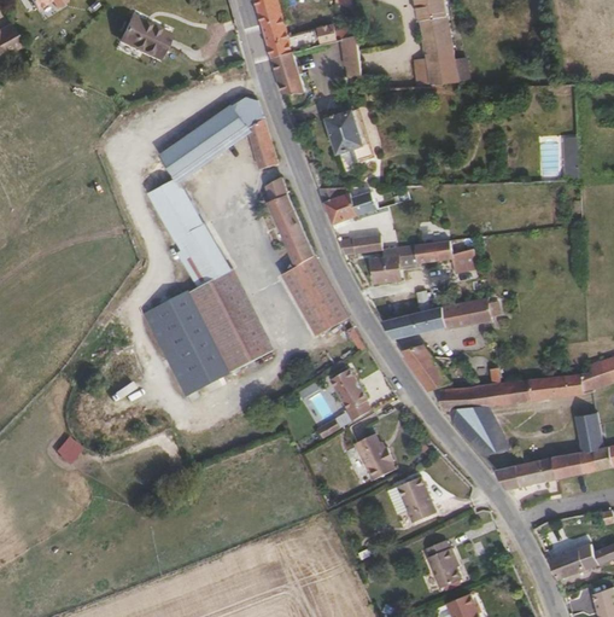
[(28,0),(35,11),(50,3),(54,10),(66,3),(65,0),(28,0)]
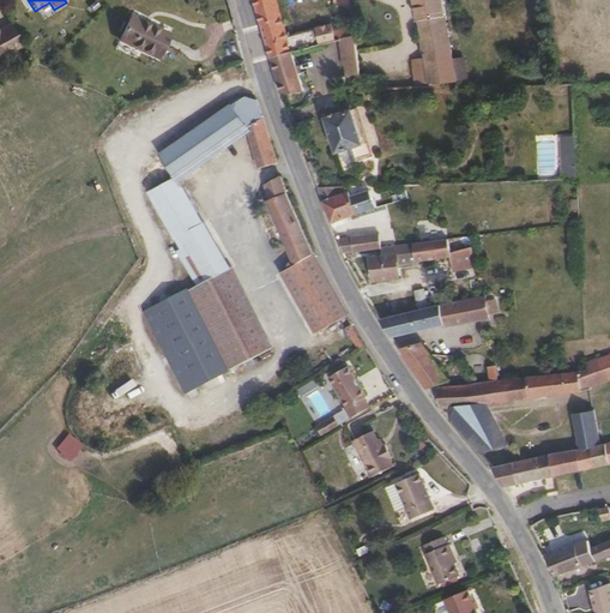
[(288,44),(275,0),(252,0),(269,56),(289,50),(288,44)]
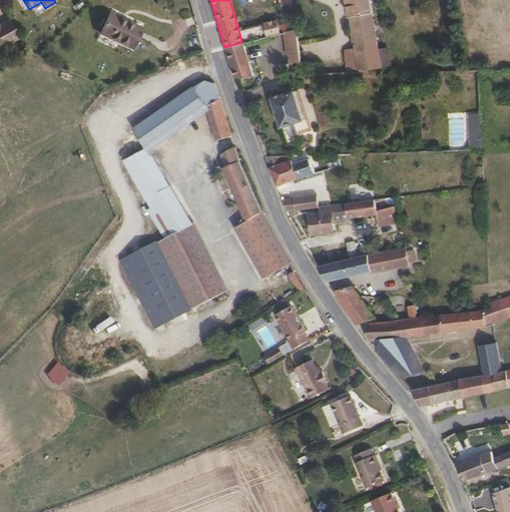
[(380,67),(370,7),(369,0),(344,0),(356,71),(380,67)]
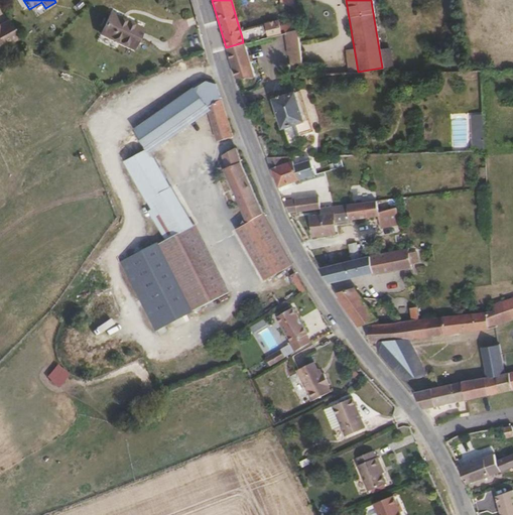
[(139,30),(107,15),(97,35),(130,50),(139,30)]
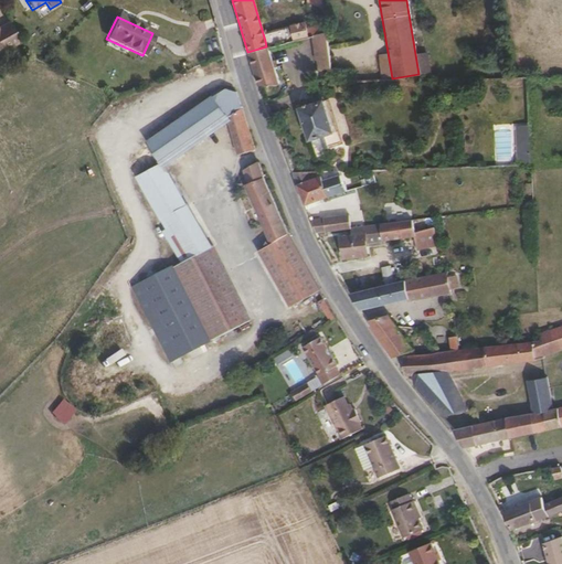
[(0,29),(10,24),(8,20),(0,23),(0,29)]
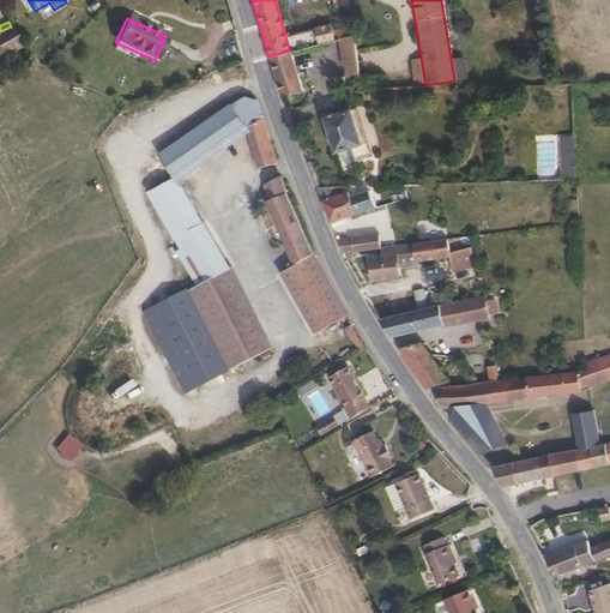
[(334,40),(331,25),(318,29),(320,43),(334,40)]
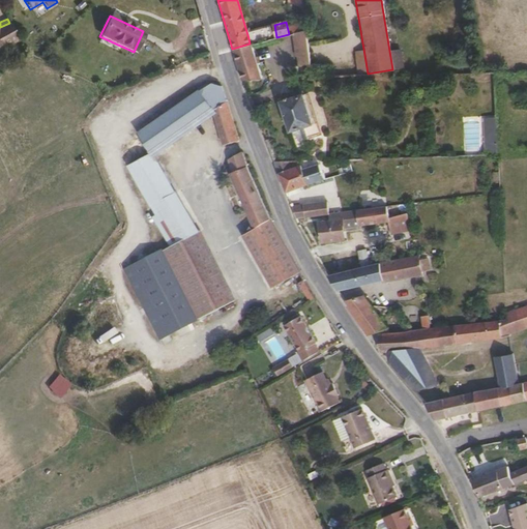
[(1,46),(17,37),(9,23),(0,27),(0,45),(1,46)]
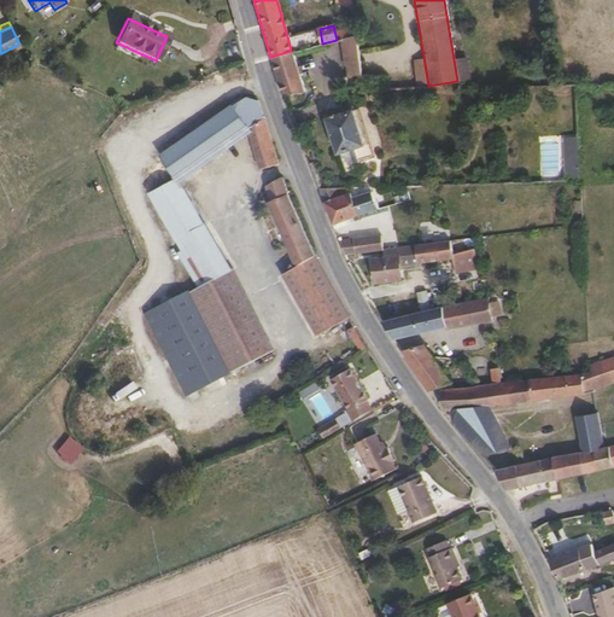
[(322,44),(320,29),(308,31),(310,40),(313,39),(315,45),(322,44)]
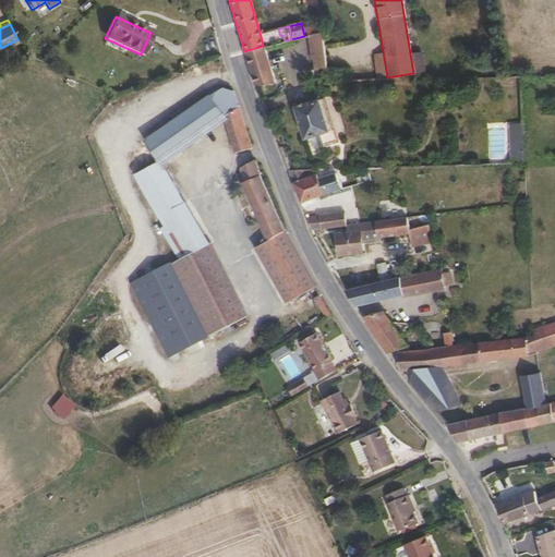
[(327,84),(320,32),(309,35),(313,69),(318,69),(321,85),(327,84)]
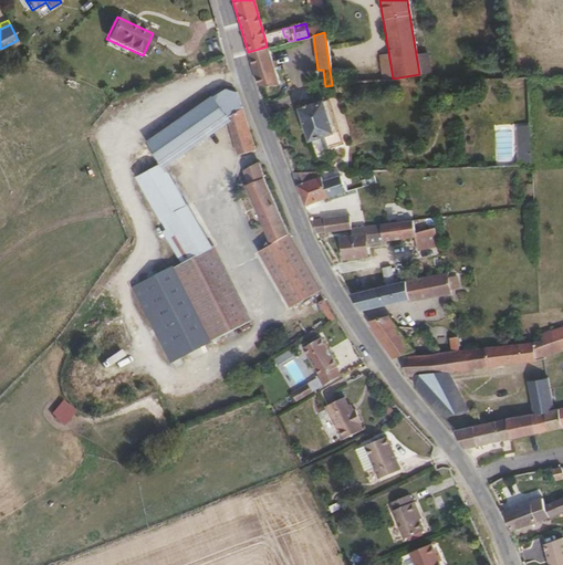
[(289,41),(287,35),(284,37),(266,41),(267,46),(278,44),(287,42),(289,41)]
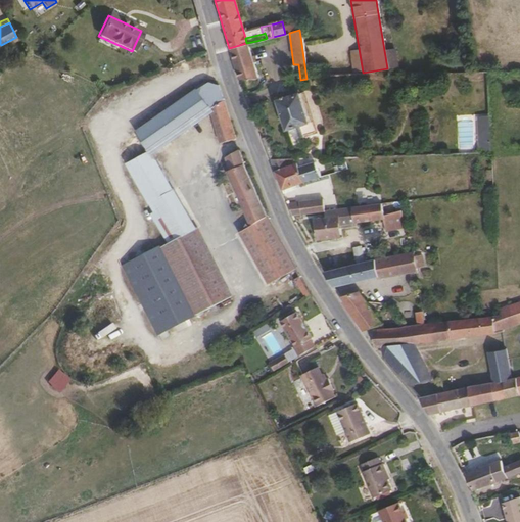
[(268,50),(265,39),(256,41),(261,51),(268,50)]
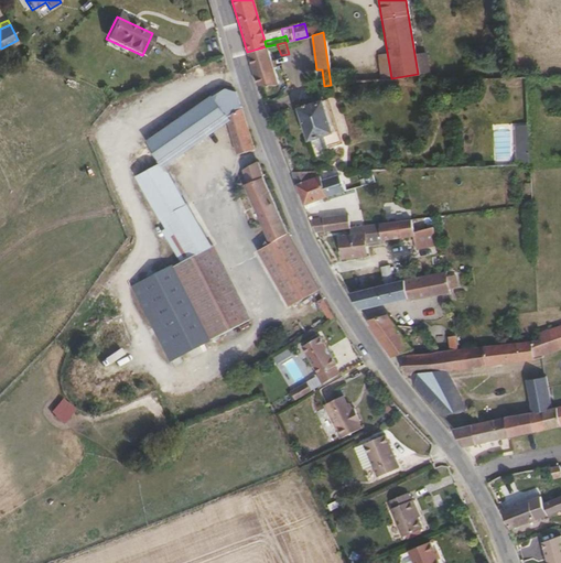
[(281,55),(277,44),(266,46),(270,60),(281,57),(281,55)]
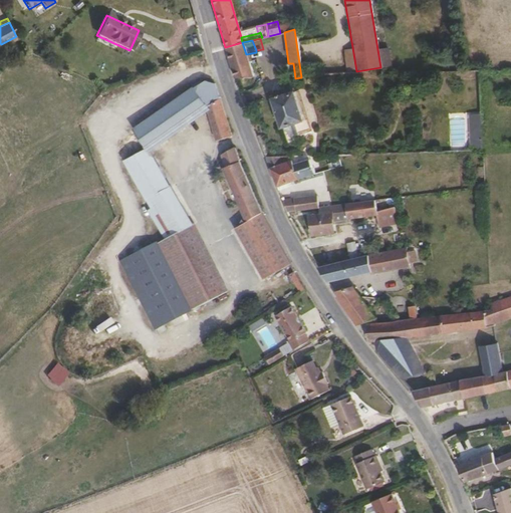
[(252,75),(246,54),(242,42),(225,47),(233,77),(252,75)]
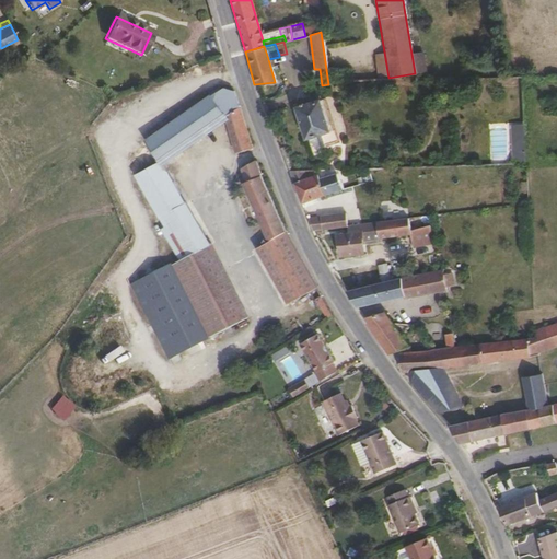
[(158,160),(221,117),(223,121),(227,134),(234,153),(250,148),(233,95),(225,92),(222,88),(143,142),(157,161),(158,160)]
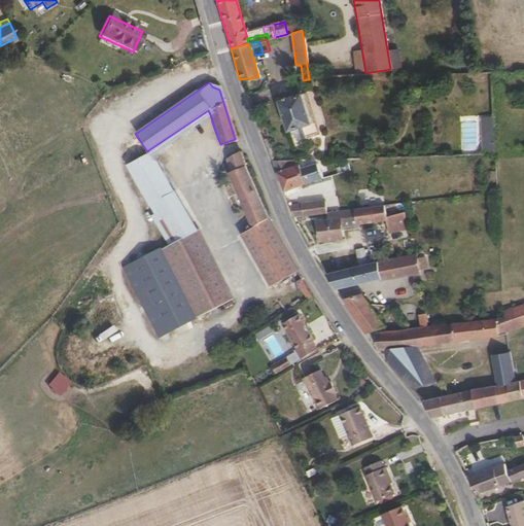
[(310,125),(301,95),(297,97),(297,94),(289,95),(290,98),(277,102),(281,114),(276,115),(278,121),(283,119),(288,134),(298,132),(297,129),(310,125)]
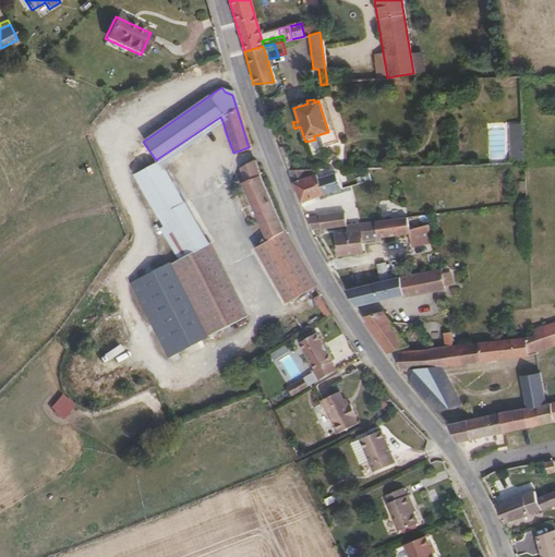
[(521,145),(520,125),(511,125),(511,144),(521,145)]
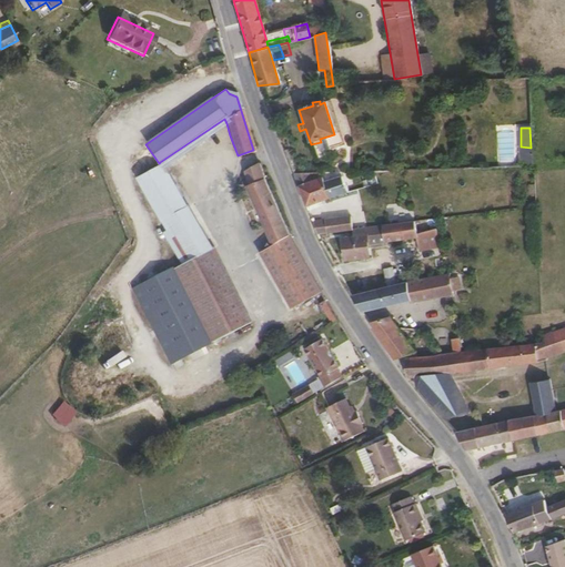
[(159,163),(145,144),(128,157),(140,174),(159,163)]
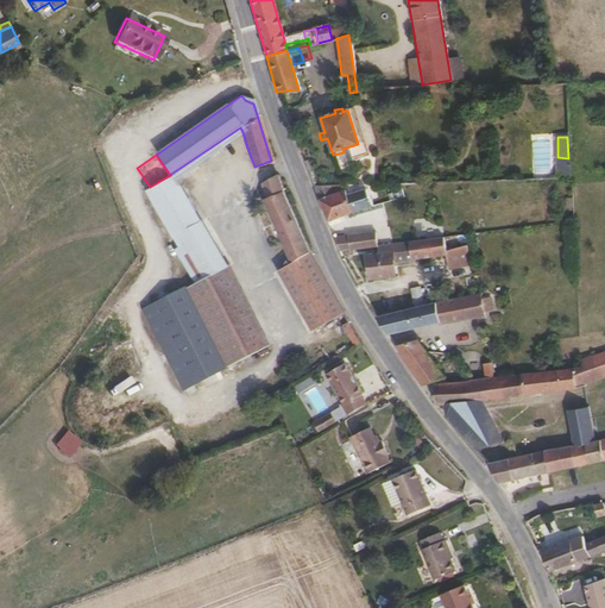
[(569,180),(568,162),(558,161),(559,180),(569,180)]
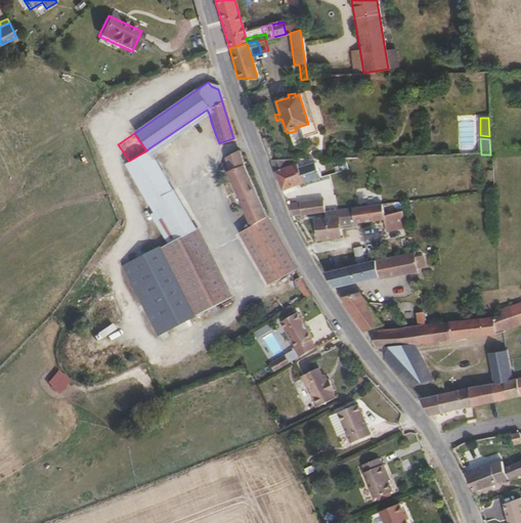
[(170,191),(147,149),(146,150),(129,161),(124,164),(146,204),(170,191)]
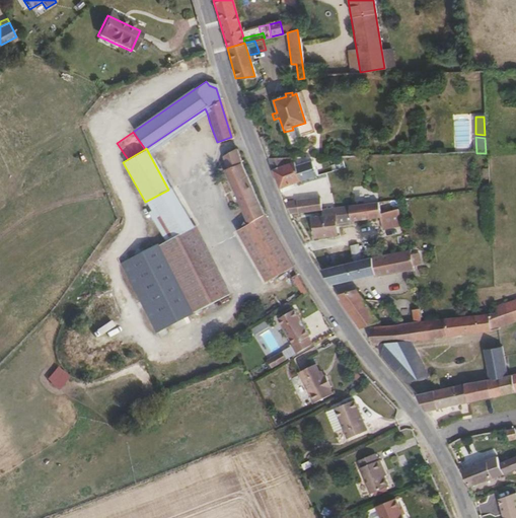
[(264,214),(251,189),(242,169),(235,149),(220,157),(225,168),(223,169),(246,223),(264,214)]
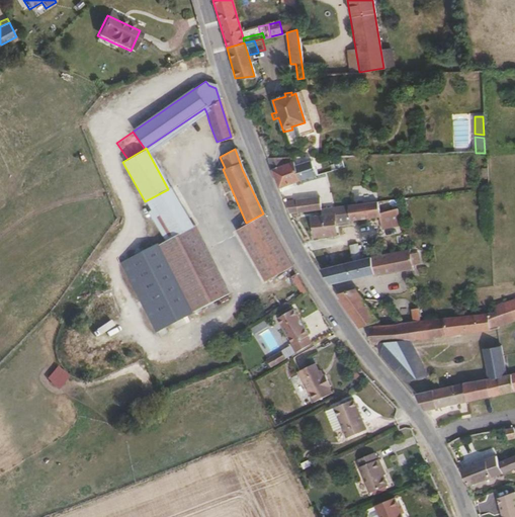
[(299,181),(294,167),(293,165),(293,163),(288,165),(283,167),(280,158),(266,159),(278,189),(299,181)]
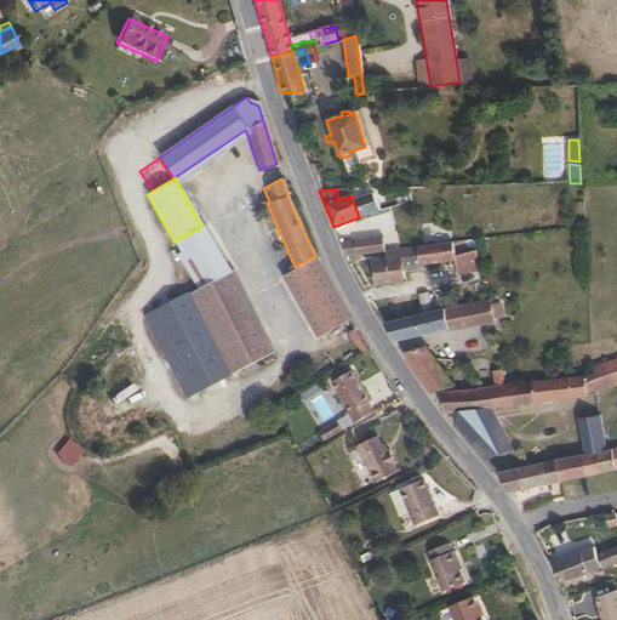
[(377,211),(371,194),(365,197),(356,199),(353,200),(359,217),(377,211)]
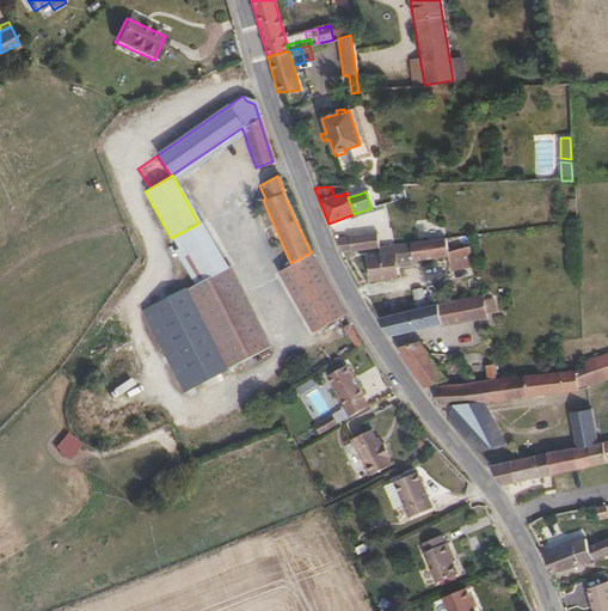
[(178,249),(204,233),(198,224),(171,238),(178,249)]
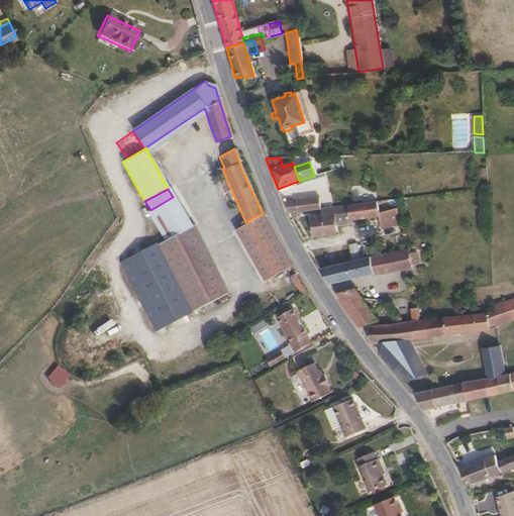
[(189,224),(173,197),(150,210),(146,212),(165,239),(171,236),(190,225),(189,224)]
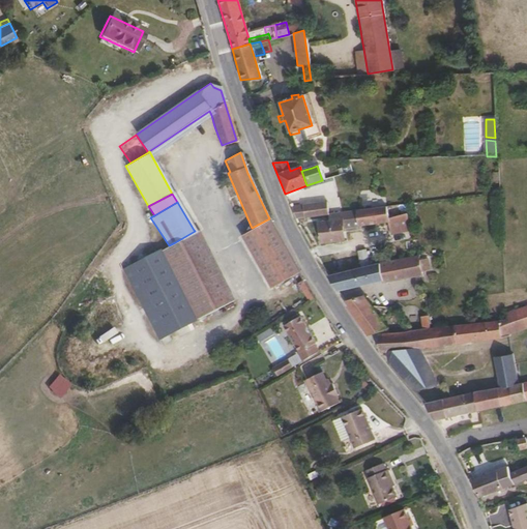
[(328,215),(326,202),(290,207),(294,217),(295,219),(328,215)]
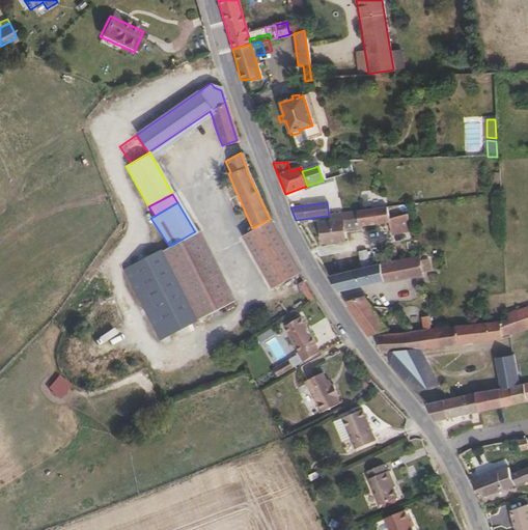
[(410,225),(408,214),(390,217),(387,206),(371,208),(338,214),(333,215),(331,215),(331,221),(321,222),(325,244),(345,240),(343,228),(386,222),(387,225),(388,225),(389,229),(410,225)]
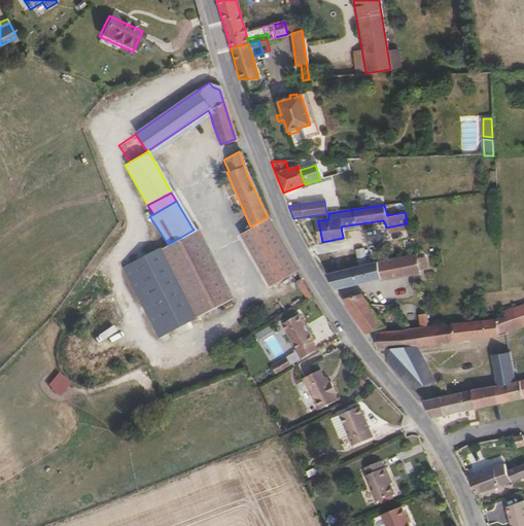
[(297,273),(268,217),(250,226),(239,233),(269,287),(297,273)]
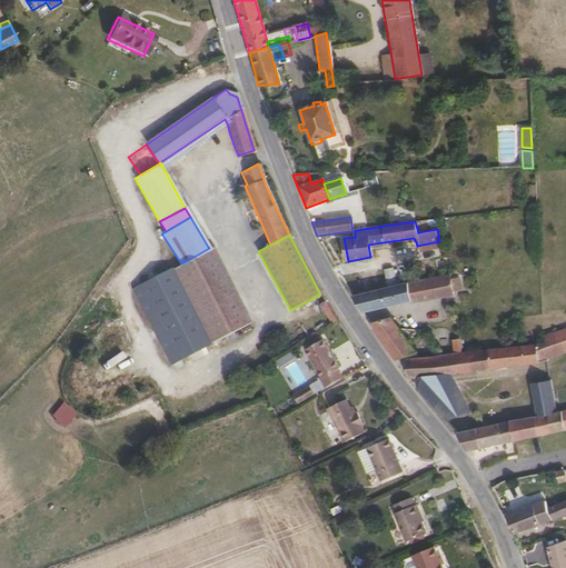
[(418,251),(440,247),(439,241),(417,246),(418,251)]
